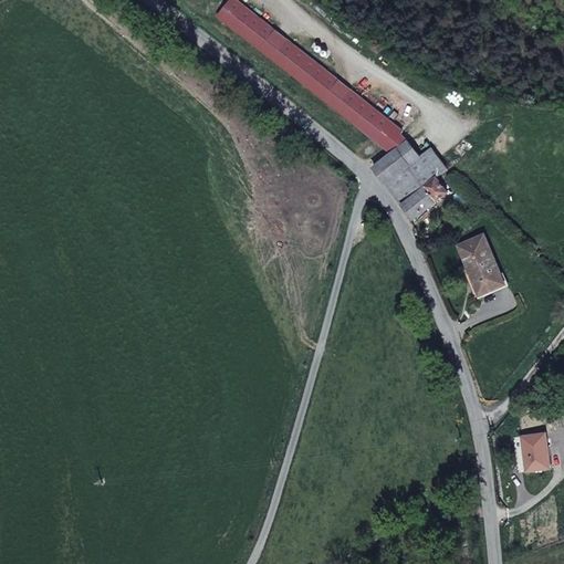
[(213,0),(208,8),(217,14),(222,7),(213,0)]
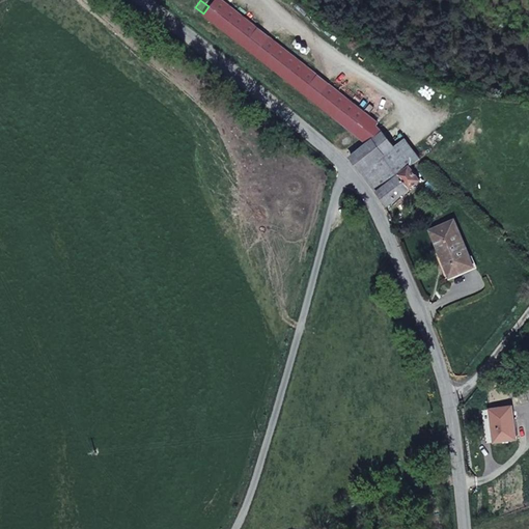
[(213,0),(209,6),(203,14),(358,135),(372,117),(223,0),(213,0)]
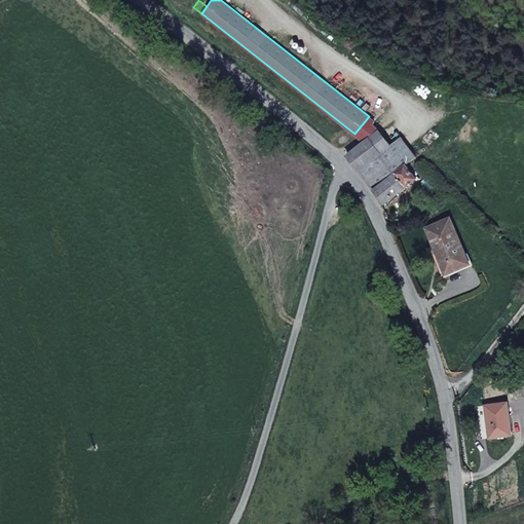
[(369,116),(354,134),(364,141),(378,128),(371,121),(374,119),(369,116)]
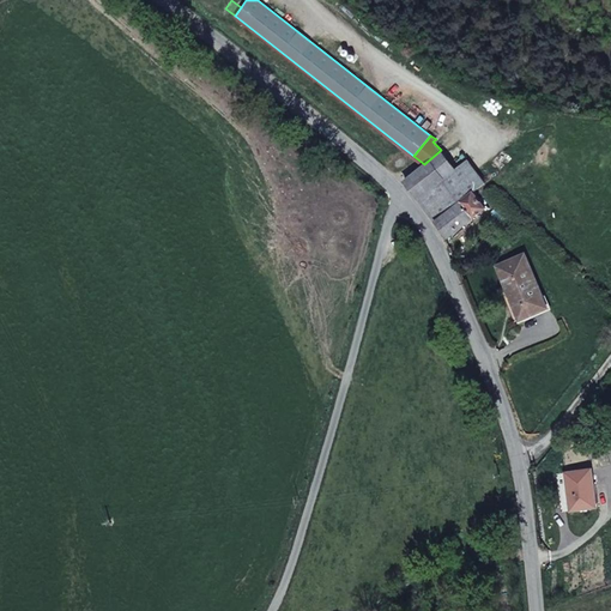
[(424,164),(404,180),(416,197),(454,167),(441,150),(424,164)]
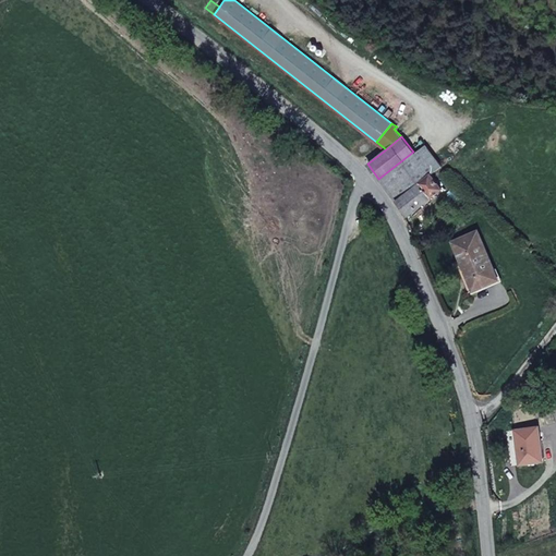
[(413,152),(378,179),(396,201),(440,165),(424,144),(413,152)]
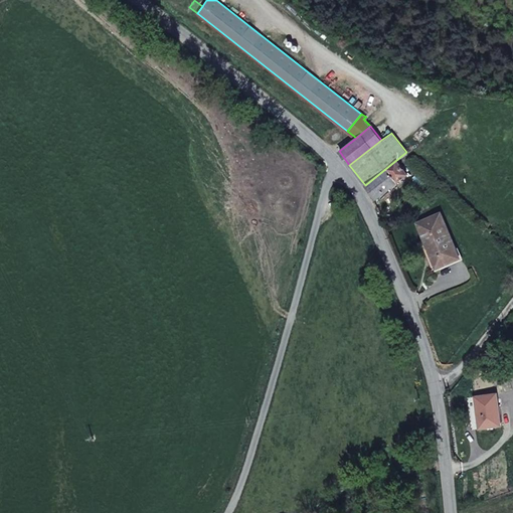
[(411,148),(406,152),(410,157),(415,152),(411,148)]
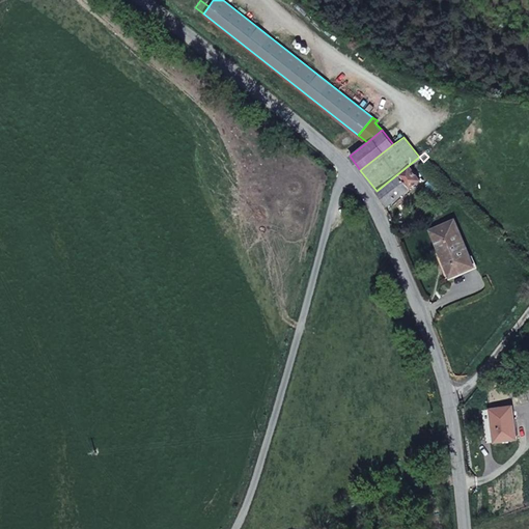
[(419,157),(377,191),(387,204),(418,177),(412,170),(423,162),(419,157)]
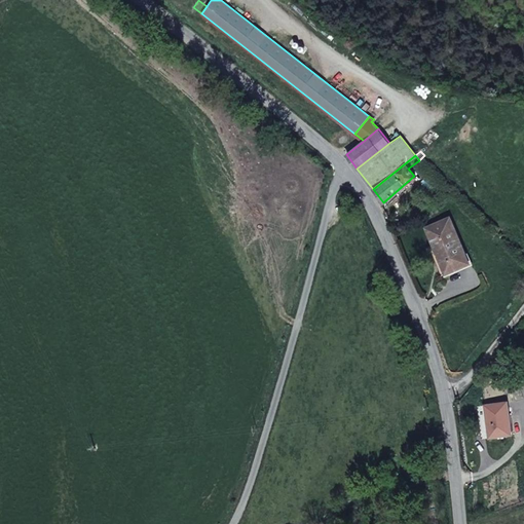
[(449,216),(425,226),(435,247),(442,244),(452,268),(468,262),(449,216)]
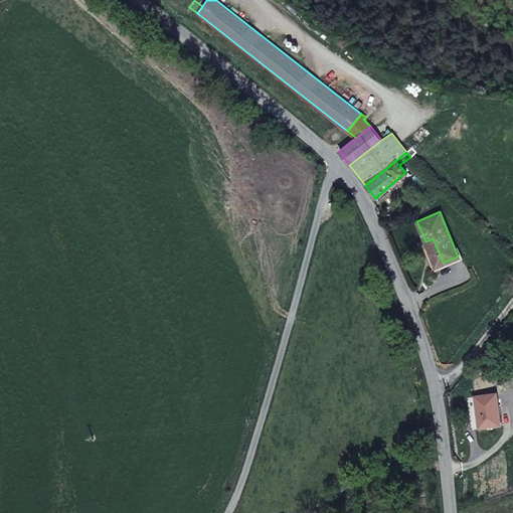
[(433,238),(425,241),(436,266),(443,263),(433,238)]
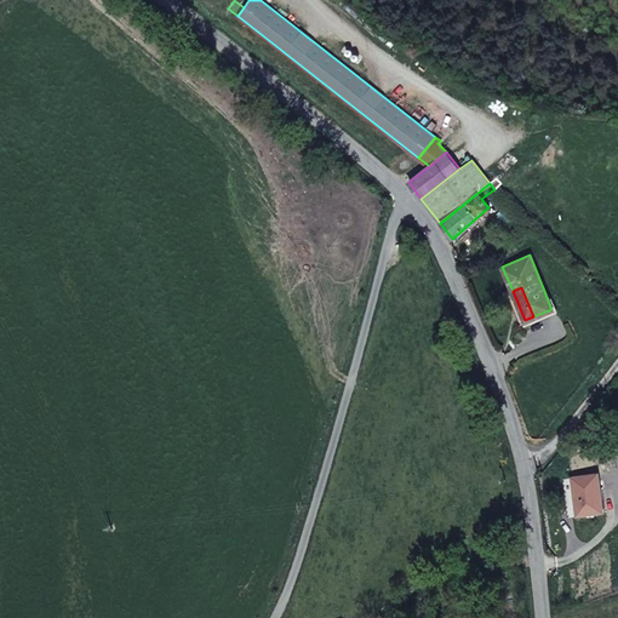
[(617,448),(613,436),(604,440),(611,457),(617,453),(617,448)]
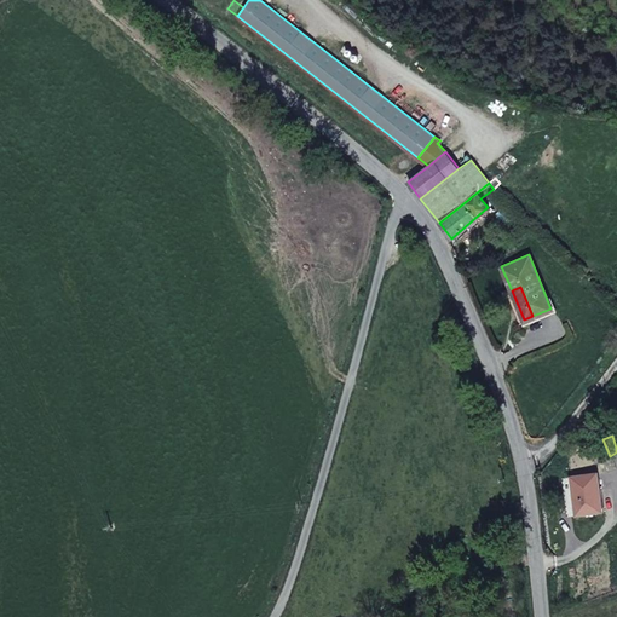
[(603,439),(594,443),(601,460),(610,456),(603,439)]
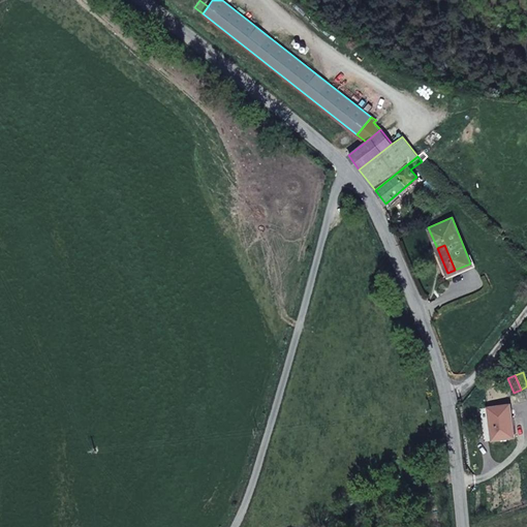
[(507,378),(504,379),(510,394),(514,393),(507,378)]
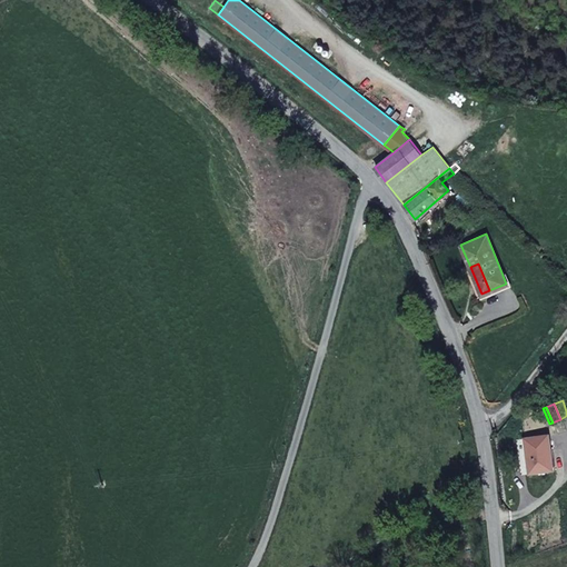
[(548,433),(524,436),(528,471),(550,468),(549,458),(551,457),(548,433)]
